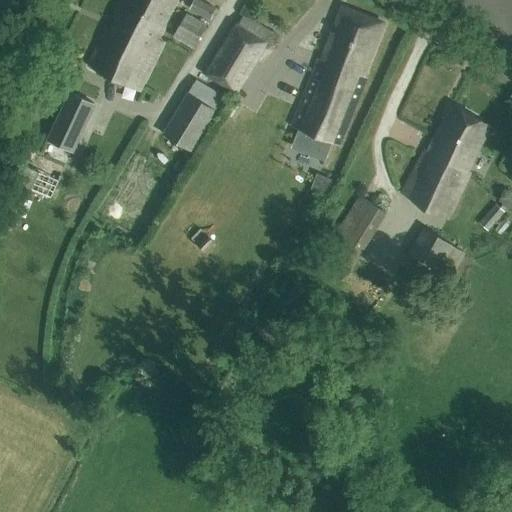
[(161,41),(177,10),(158,0),(123,0),(110,28),(107,26),(90,64),(140,89),(163,42),(161,41)]
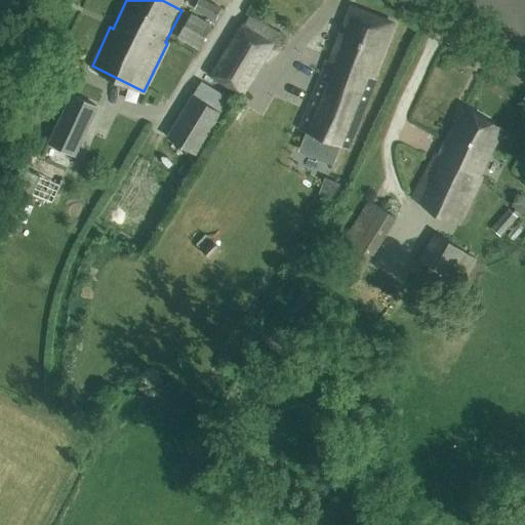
[(162,0),(182,10),(186,0),(162,0)]
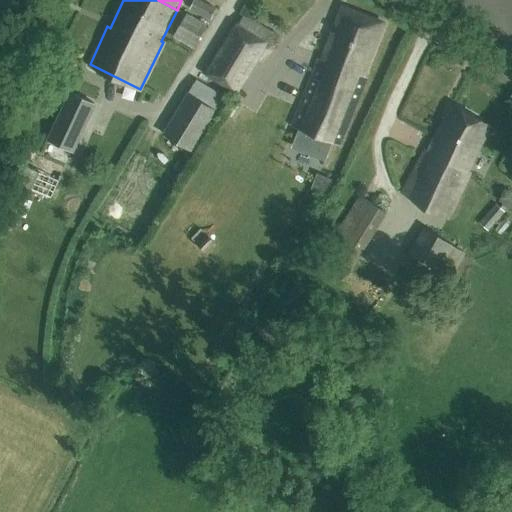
[(211,20),(217,8),(200,0),(194,0),(190,10),(211,20)]
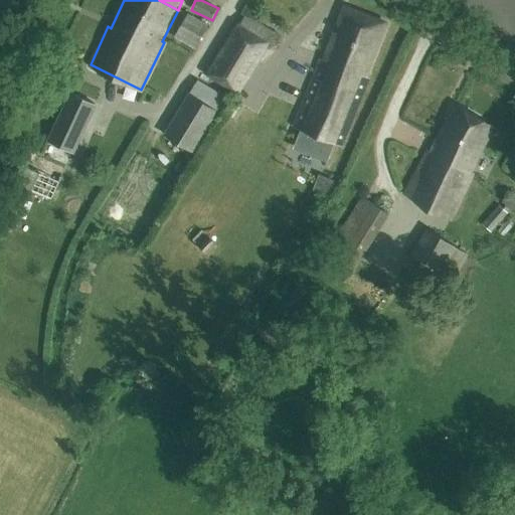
[(364,76),(385,26),(343,9),(323,60),(320,59),(294,127),(342,147),(369,78),(364,76)]
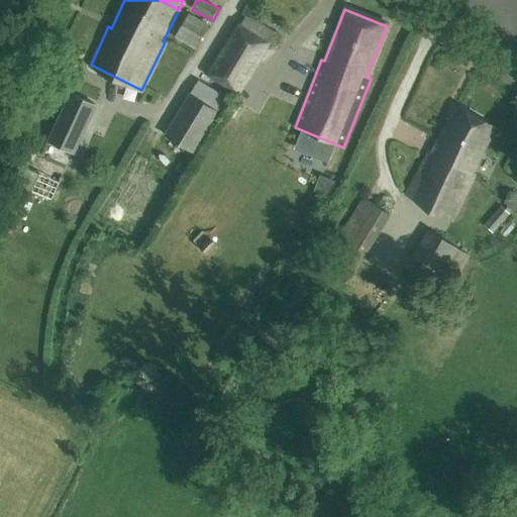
[(189,14),(176,38),(196,49),(209,25),(189,14)]
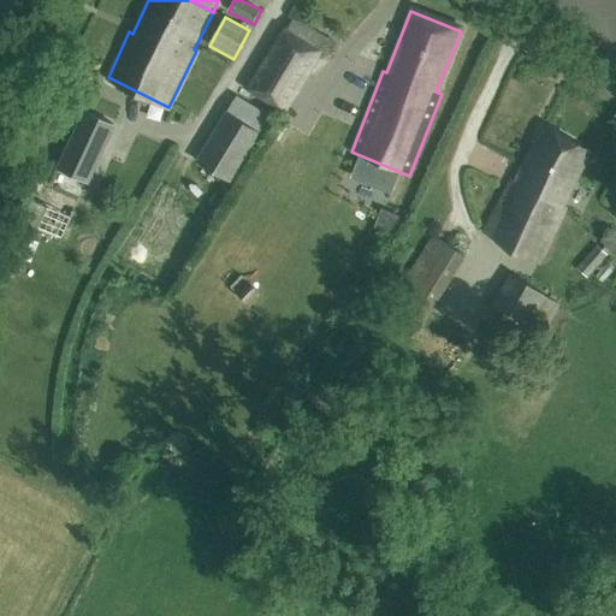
[(327,40),(294,18),(273,51),(308,71),(327,40)]
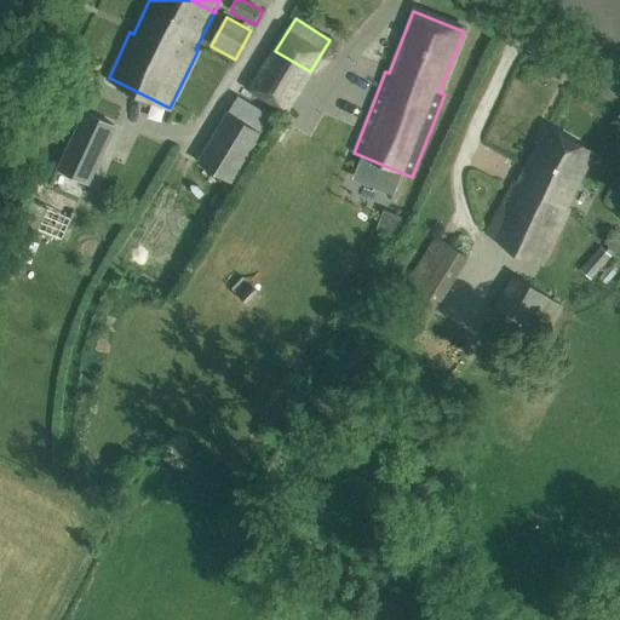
[(273,119),(239,97),(199,162),(233,184),(273,119)]
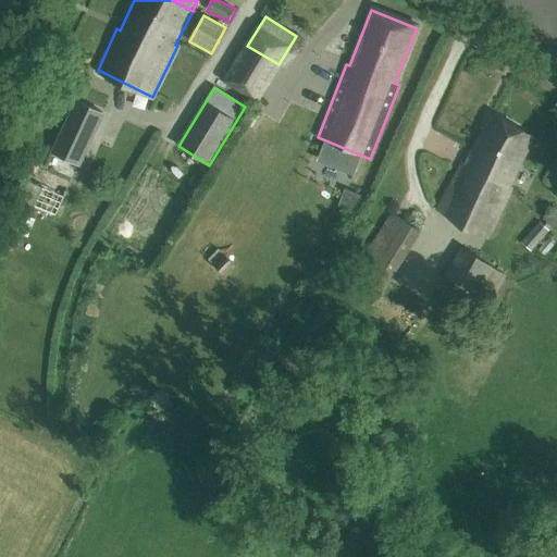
[(509,186),(533,137),(492,114),(466,164),(462,163),(437,210),(487,238),(511,187),(509,186)]
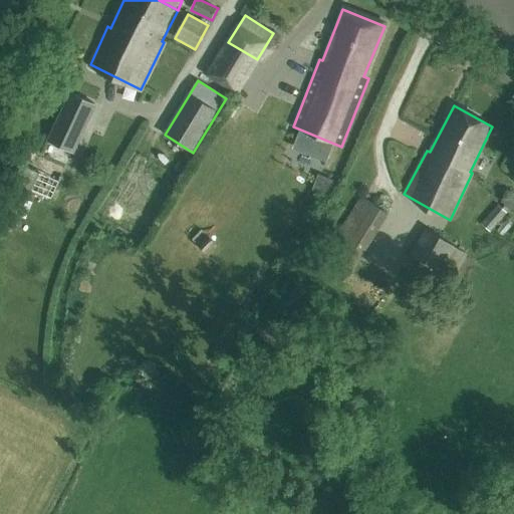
[(70,152),(78,135),(56,123),(48,141),(70,152)]
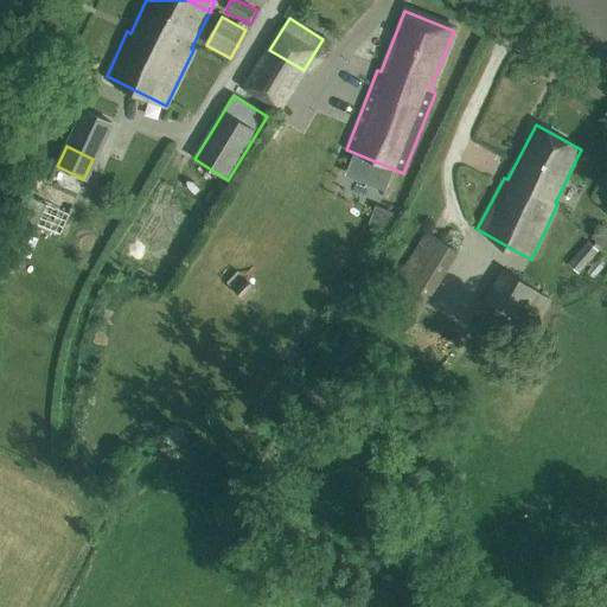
[(14,213),(61,235),(72,210),(78,196),(76,195),(32,174),(14,213)]
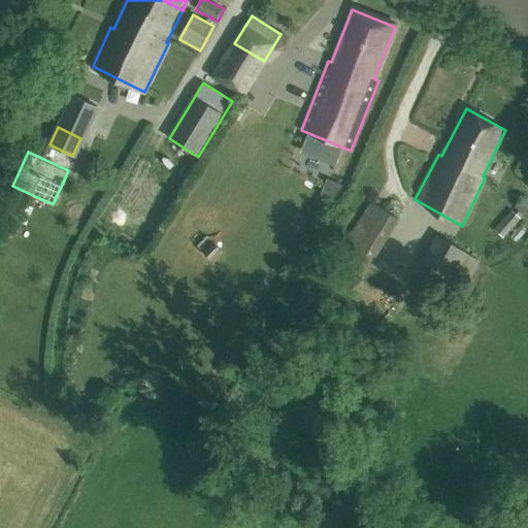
[(340,203),(348,187),(327,178),(321,195),(340,203)]
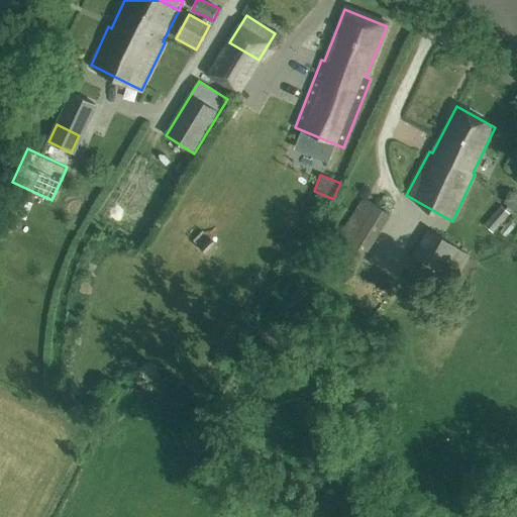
[(515,214),(516,211),(516,194),(514,192),(504,204),(515,214)]
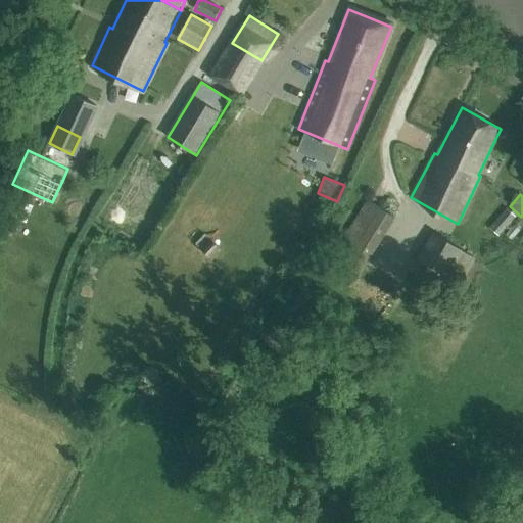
[(360,275),(396,218),(368,200),(332,257),(360,275)]
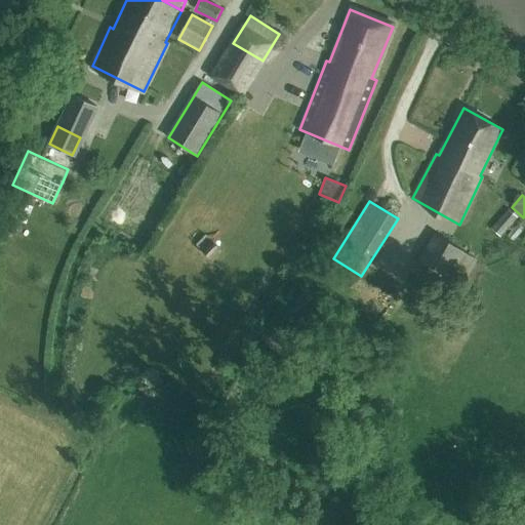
[(501,238),(518,218),(509,209),(491,229),(501,238)]
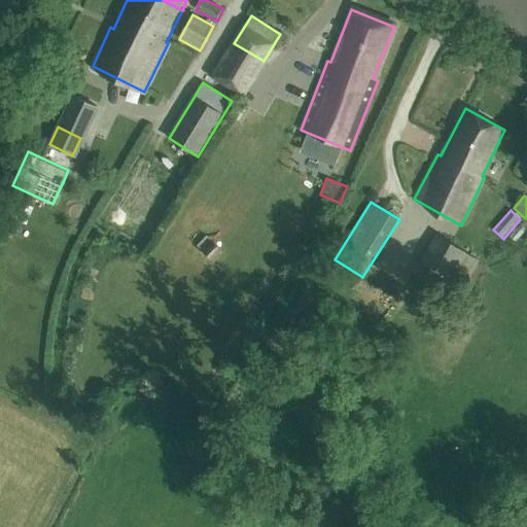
[(452,279),(467,253),(436,235),(421,260),(452,279)]
